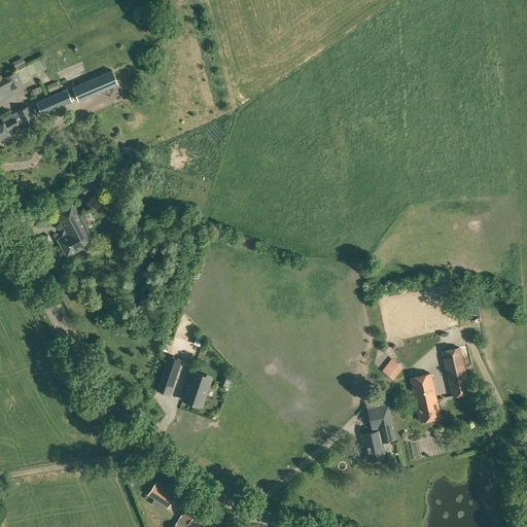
[(0,100),(1,100),(0,97),(0,96),(10,91),(10,90),(31,79),(30,76),(37,72),(44,68),(40,59),(33,63),(27,65),(25,66),(18,70),(4,77),(0,78),(0,100)]
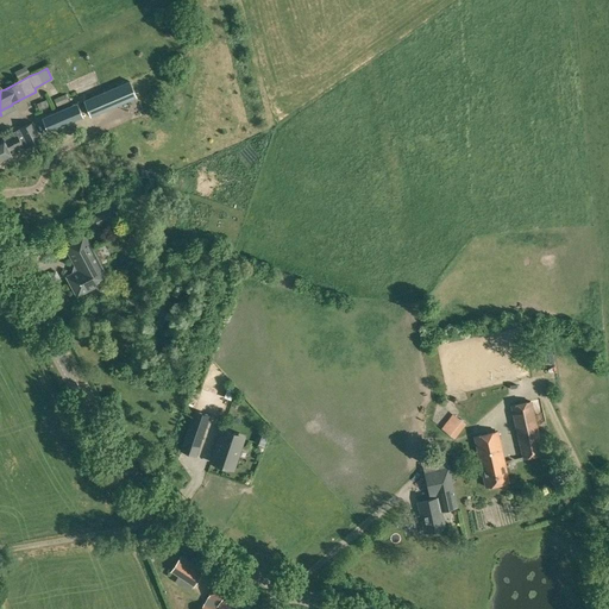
[(130,81),(85,101),(90,117),(136,96),(130,81)]
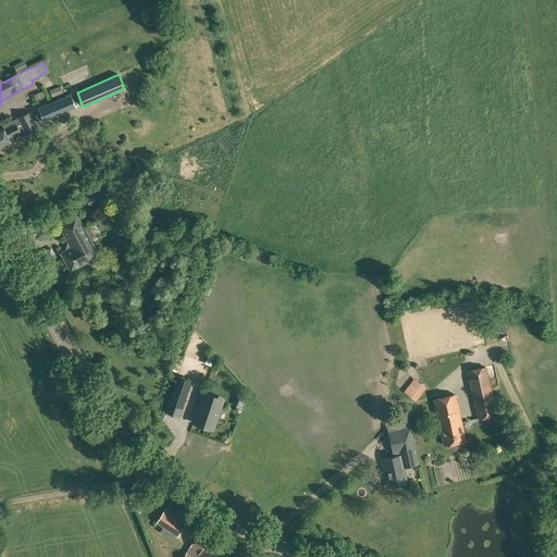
[(52,98),(62,94),(59,86),(49,90),(52,98)]
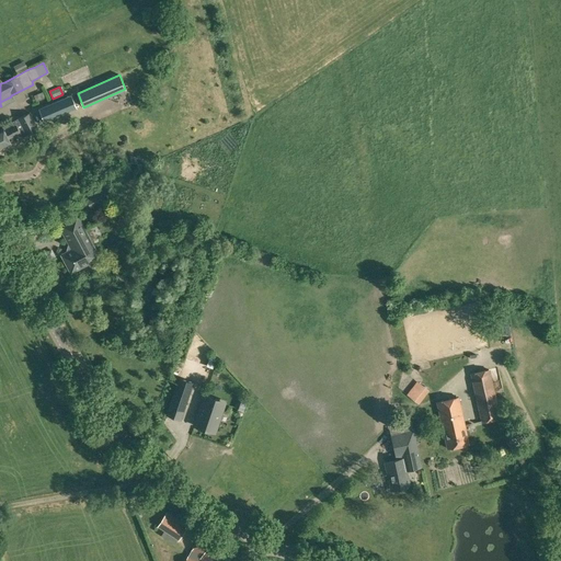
[(36,102),(46,98),(43,91),(34,95),(36,102)]
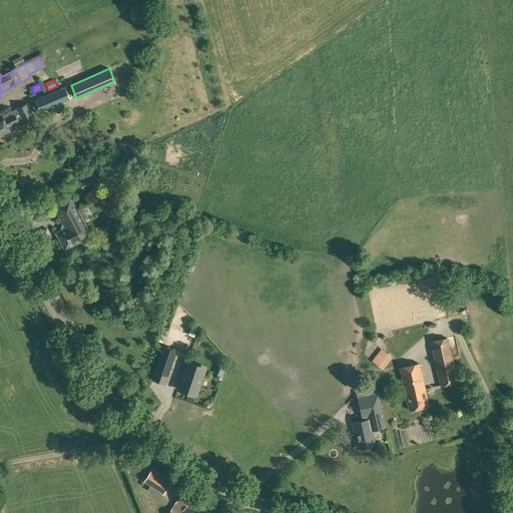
[(70,98),(65,87),(36,99),(40,110),(70,98)]
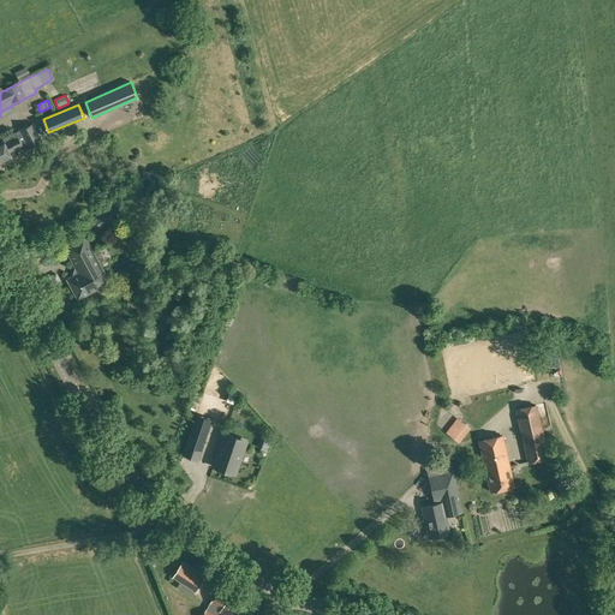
[(24,150),(43,141),(34,123),(4,138),(4,141),(0,142),(0,162),(12,157),(10,151),(22,145),(24,150)]
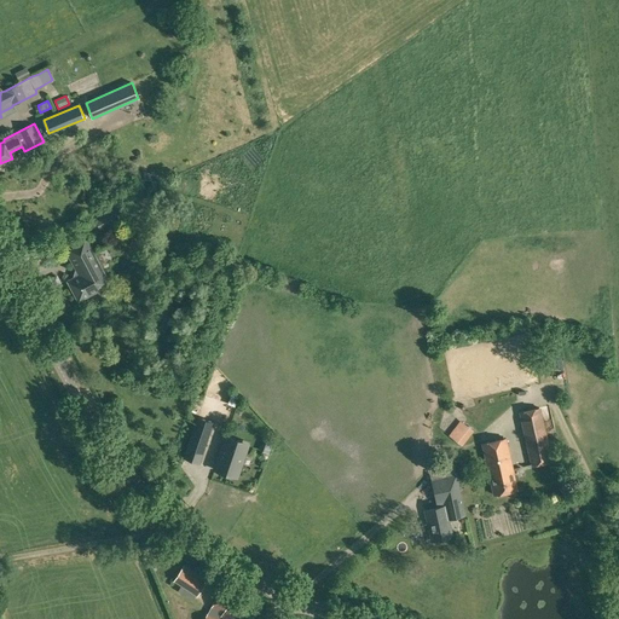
[(145,197),(136,200),(137,208),(146,206),(145,197)]
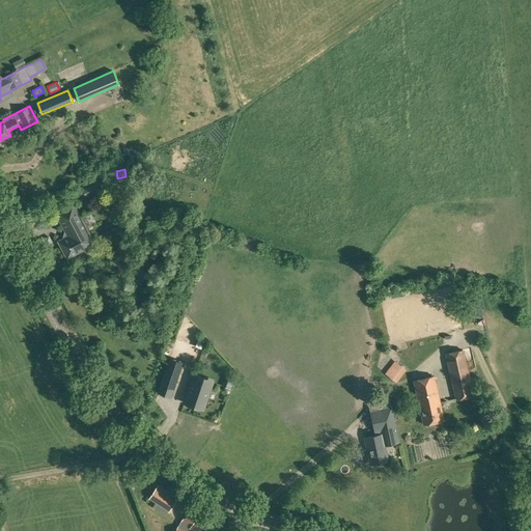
[(78,253),(85,249),(84,248),(93,243),(73,204),(57,213),(67,231),(65,238),(59,241),(67,256),(77,252),(78,253)]
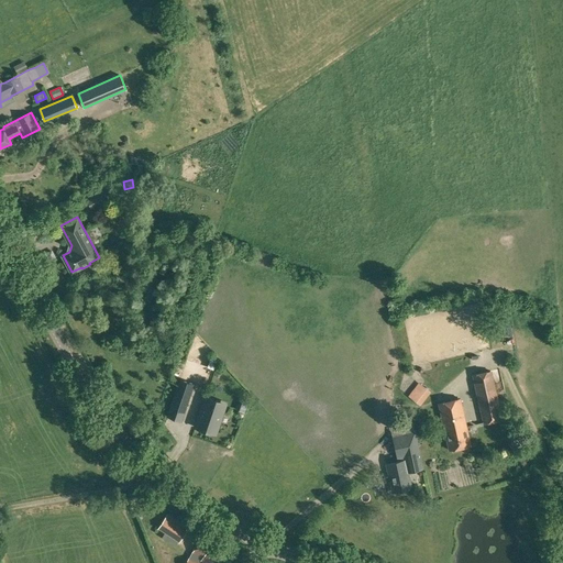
[(503,419),(492,371),(473,375),(483,423),(503,419)]
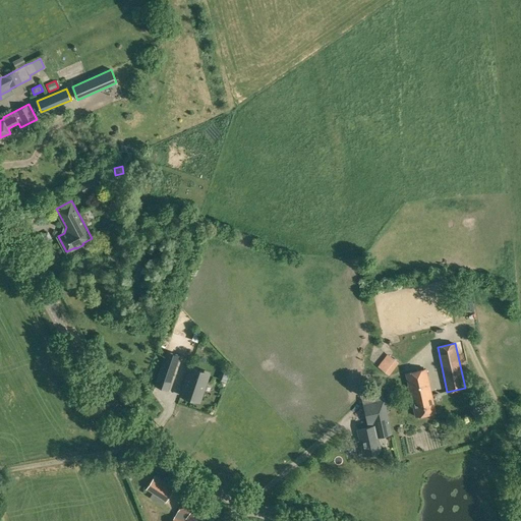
[(180,356),(166,352),(154,387),(168,392),(180,356)]
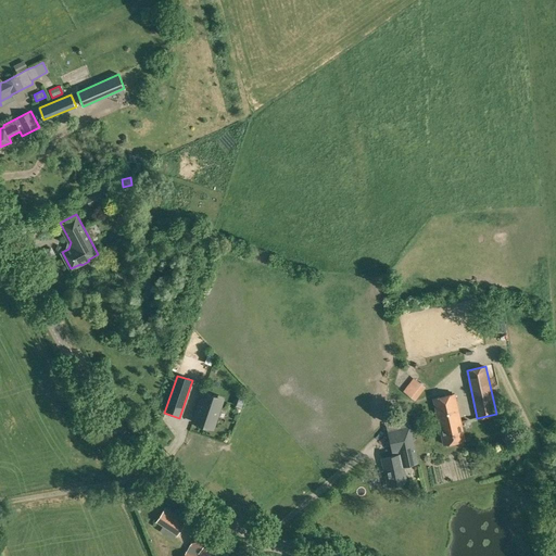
[(426,388),(414,379),(403,393),(415,402),(426,388)]
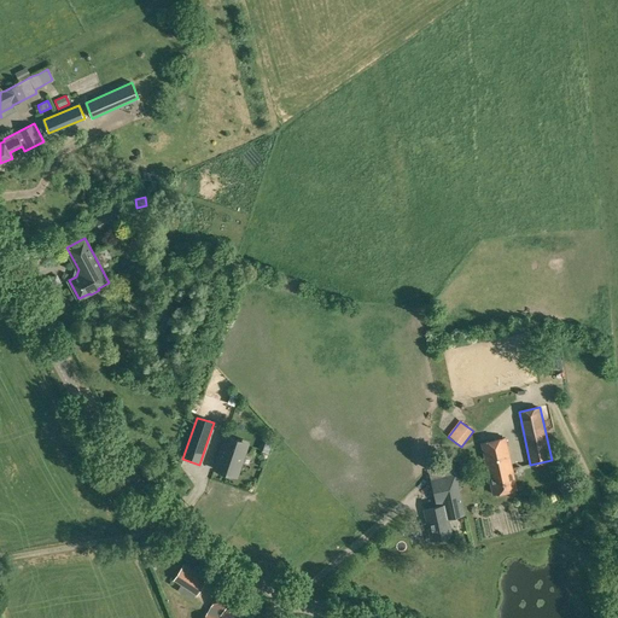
[(246,443),(226,437),(215,467),(235,474),(246,443)]
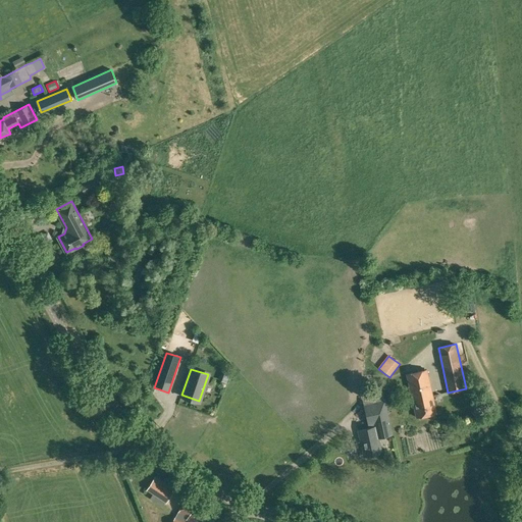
[(416,417),(436,412),(426,369),(407,373),(416,417)]
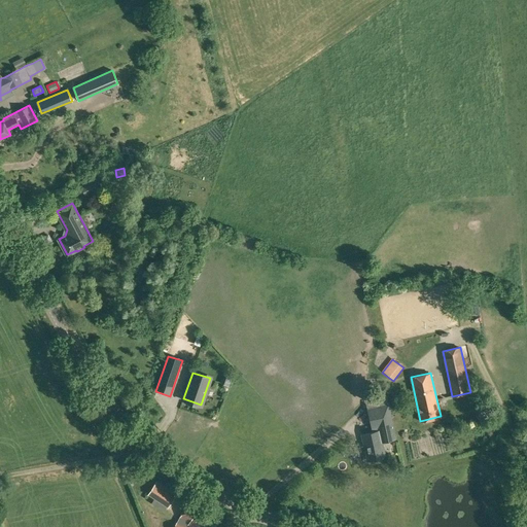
[(367,461),(386,457),(382,442),(396,438),(389,402),(366,408),(372,430),(377,429),(377,430),(361,433),(367,461)]
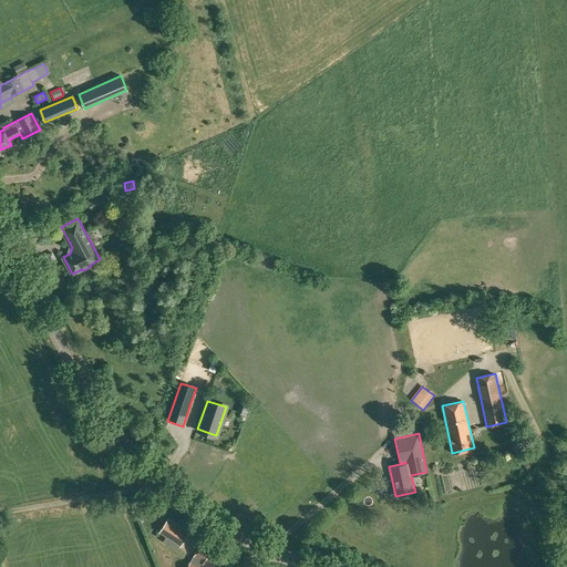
[(181,546),(191,532),(168,517),(160,532),(181,546)]
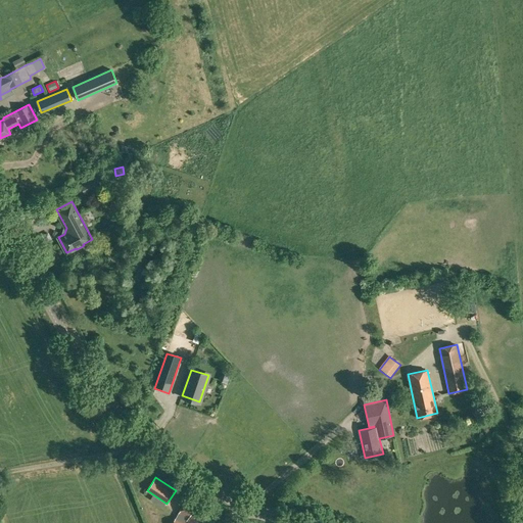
[(187,497),(178,513),(187,519),(186,520),(187,520),(190,522),(191,522),(195,522),(204,508),(187,497)]
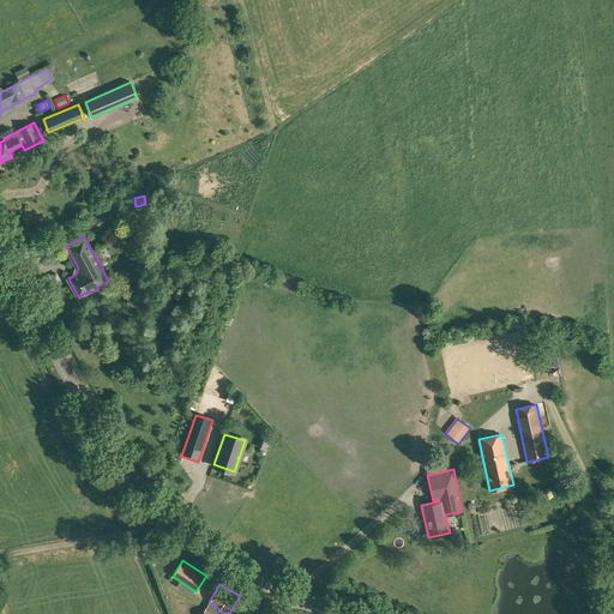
[(206,608),(202,613),(222,613),(223,613),(220,611),(218,611),(220,609),(209,602),(206,608)]
